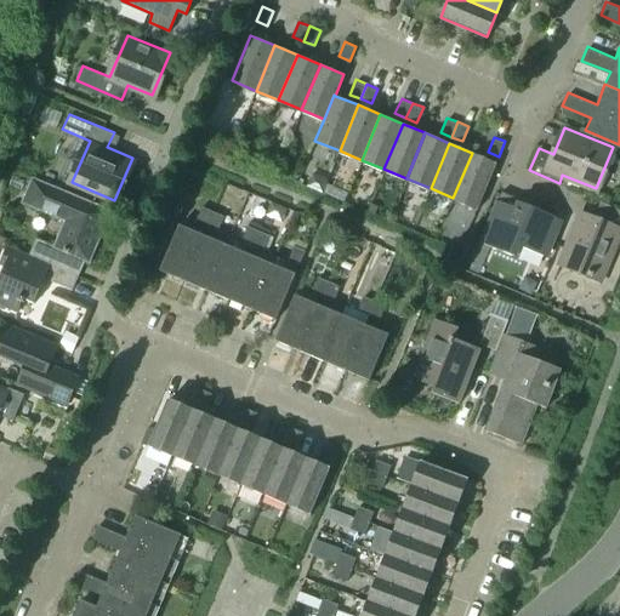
[(477,207),(496,163),(472,153),(453,198),(477,207)]
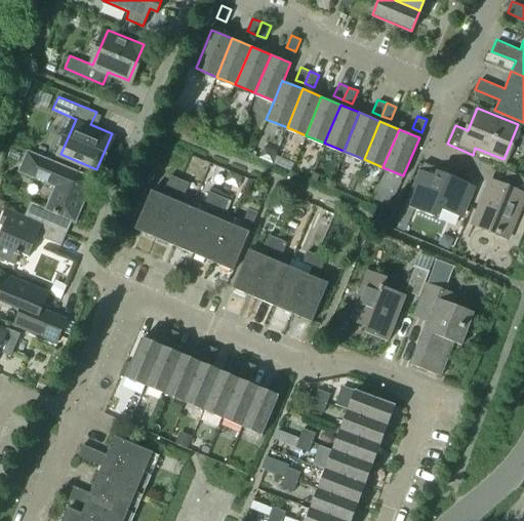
[(75,219),(86,193),(90,183),(88,182),(90,175),(28,149),(19,169),(55,185),(47,206),(32,200),(27,214),(67,231),(72,218),(75,219)]
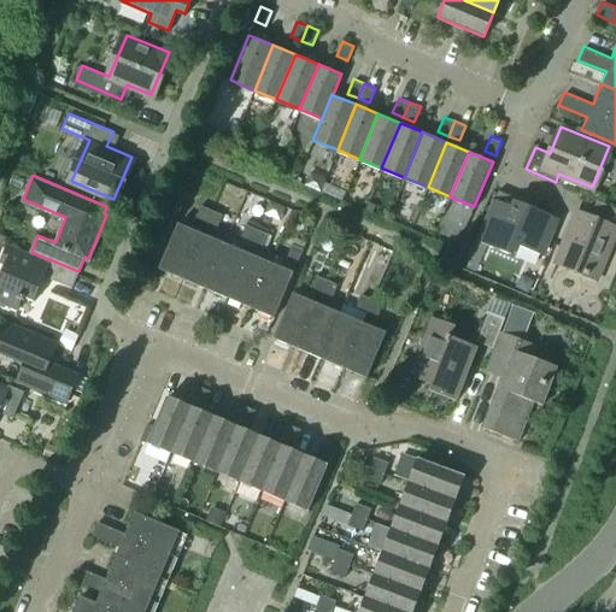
[(545,251),(557,224),(544,219),(547,212),(497,190),(476,239),(509,252),(515,249),(517,242),(541,252),(545,251)]
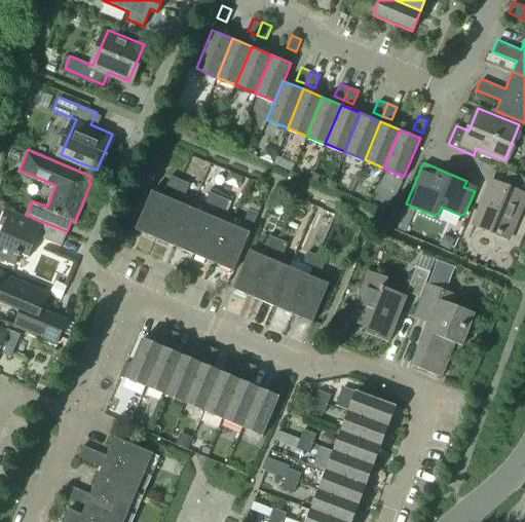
[(509,235),(522,202),(524,203),(524,176),(515,172),(509,187),(491,180),(475,221),(509,235)]
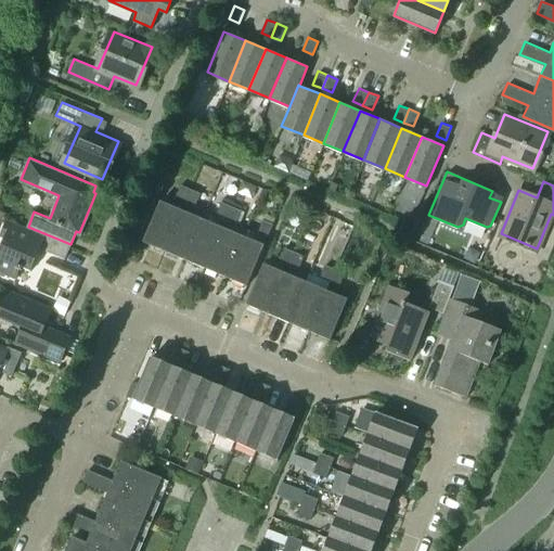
[(184,201),(191,188),(181,183),(175,196),(184,201)]
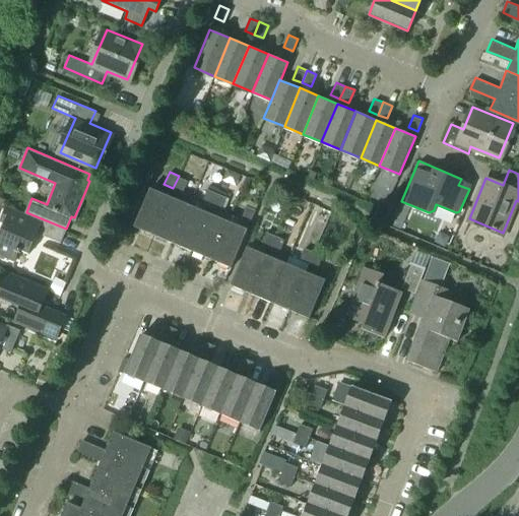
[(182,192),(188,179),(179,176),(173,188),(182,192)]
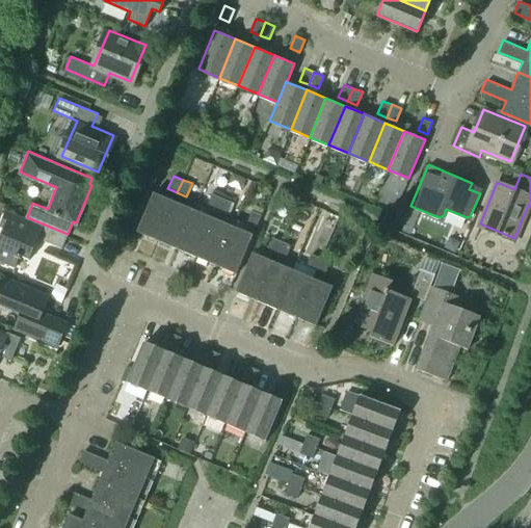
[(157,238),(174,200),(154,191),(137,230),(157,238)]
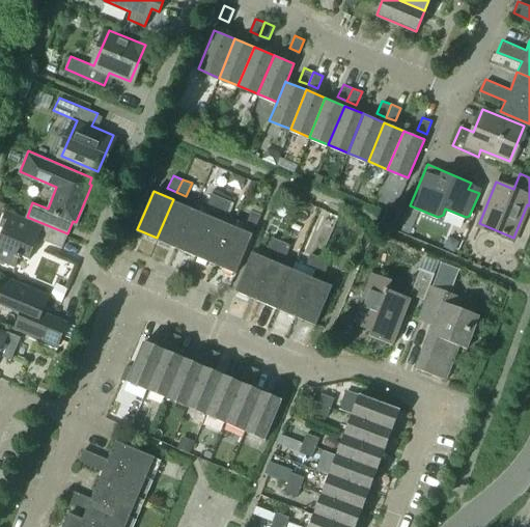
[(216,209),(221,196),(212,192),(206,204),(216,209)]
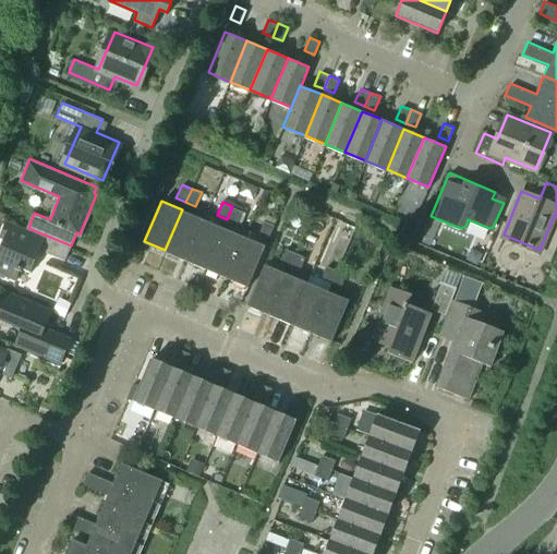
[(237,224),(242,209),(232,206),(227,219),(237,224)]
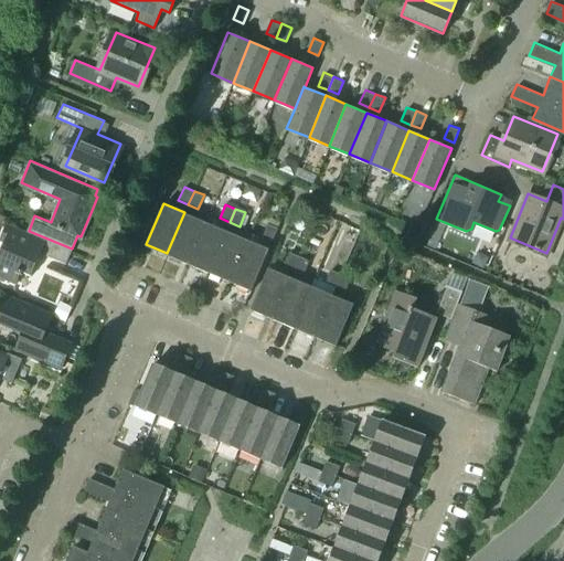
[(188,262),(205,221),(184,212),(167,253),(188,262)]
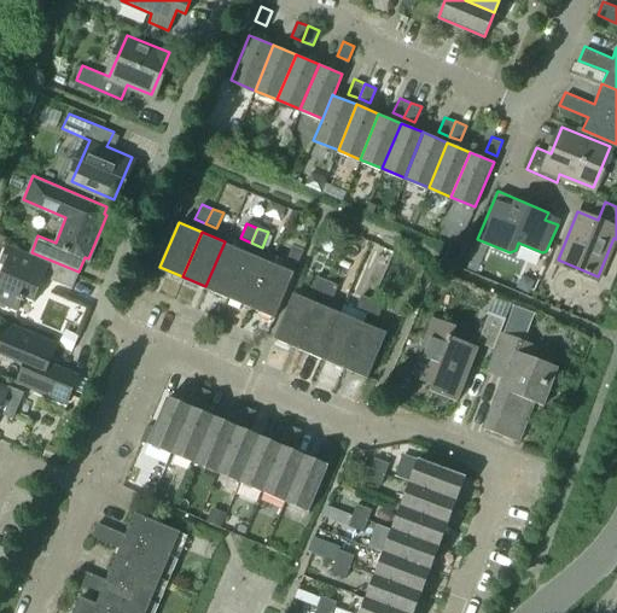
[(228,296),(248,251),(225,241),(205,286),(228,296)]
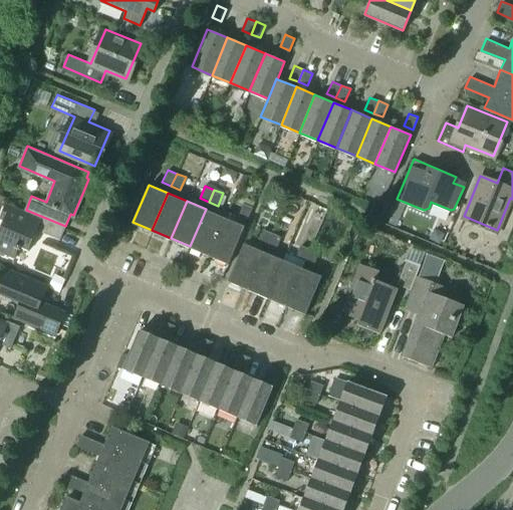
[(65,226),(26,210),(5,202),(0,214),(0,217),(3,219),(0,227),(0,249),(15,256),(18,248),(20,249),(21,246),(28,249),(37,228),(60,238),(65,226)]
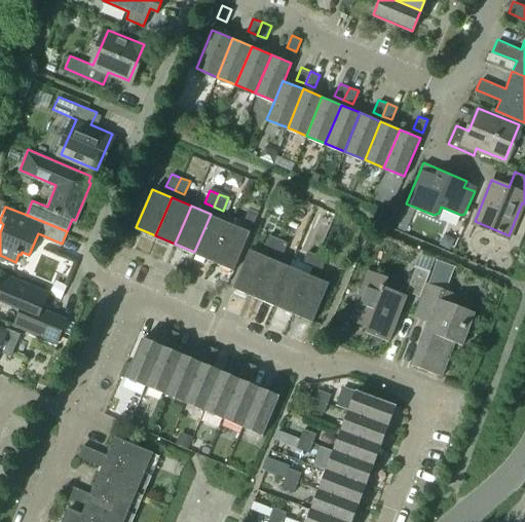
[(253,223),(259,211),(249,207),(244,219),(253,223)]
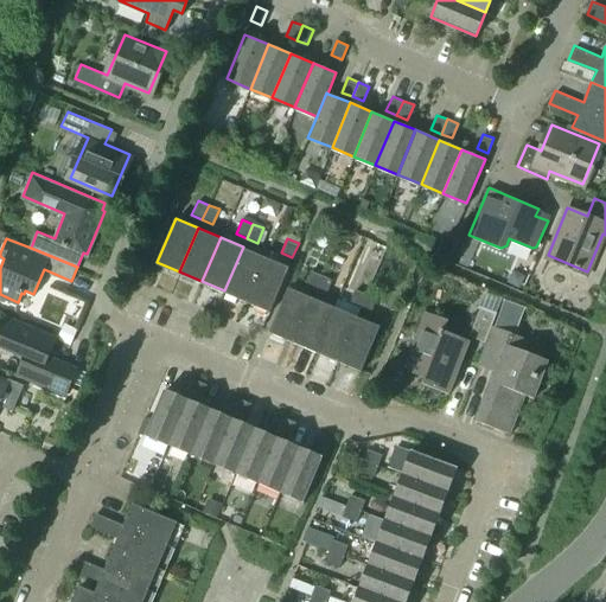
[(247,300),(266,256),(243,247),(224,290),(247,300)]
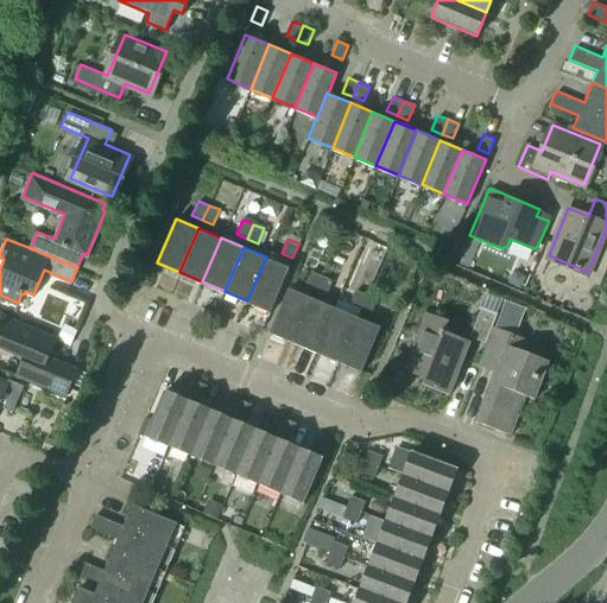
[(271,311),(289,266),(266,256),(247,300),(271,311)]
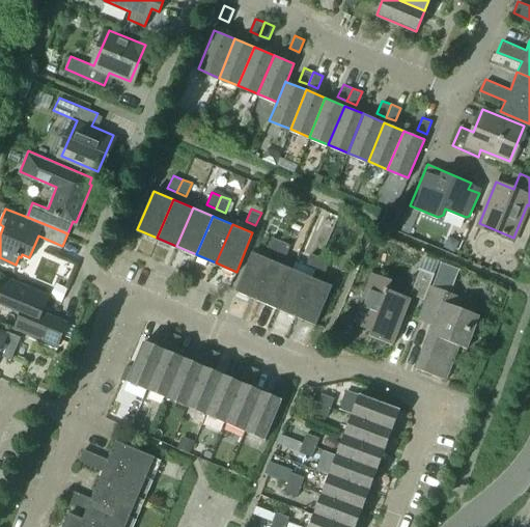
[(276,252),(281,239),(272,236),(267,248),(276,252)]
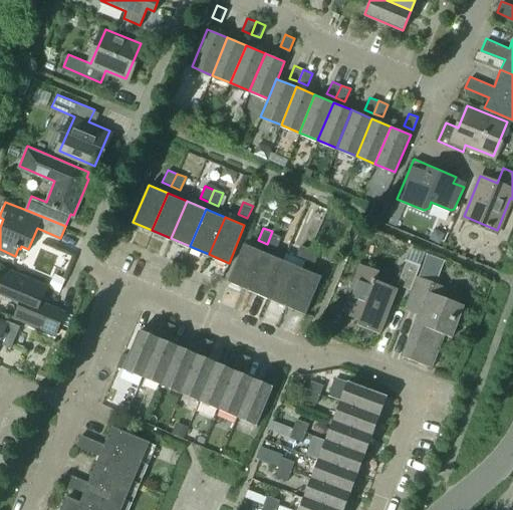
[(276,247),(281,235),(272,231),(267,244),(276,247)]
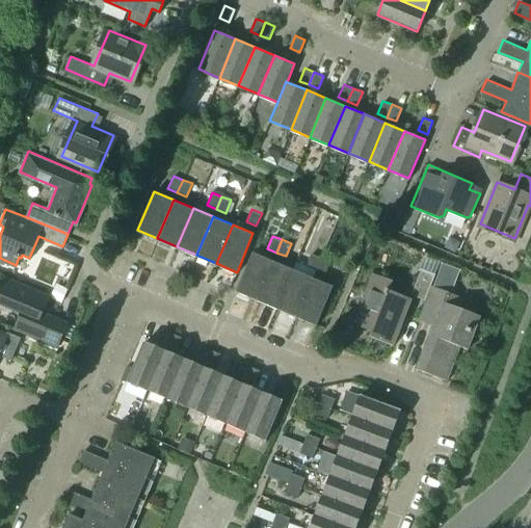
[(257,298),(273,260),(253,252),(236,290),(257,298)]
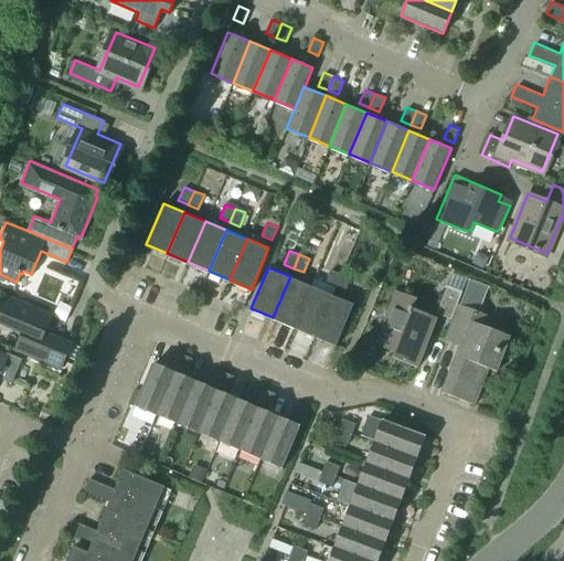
[(334,286),(341,272),(331,268),(325,282),(334,286)]
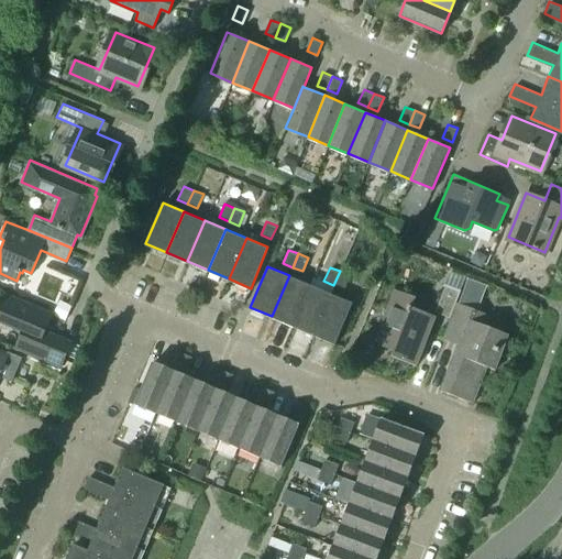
[(344,288),(350,275),(340,271),(333,285),(344,288)]
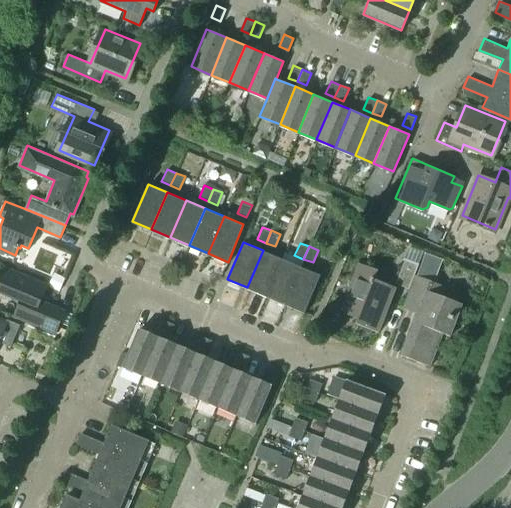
[(267,296),(283,258),(263,250),(247,287),(267,296)]
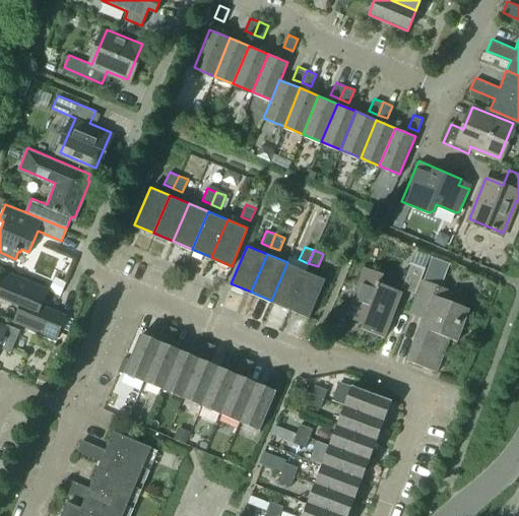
[(457,340),(469,308),(447,300),(451,289),(440,285),(448,264),(430,257),(409,311),(425,317),(408,360),(436,370),(448,336),(457,340)]
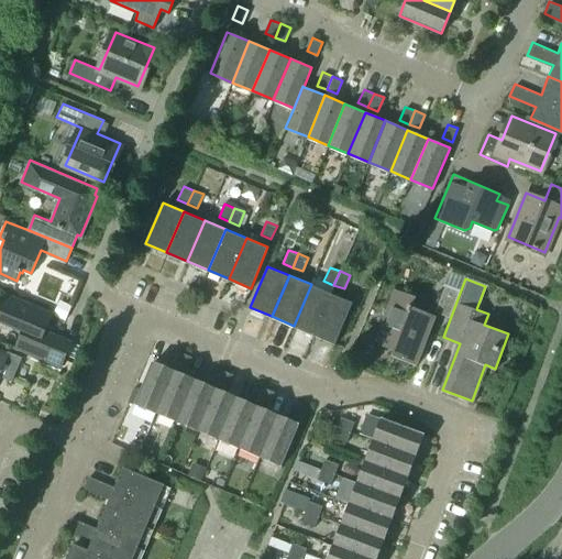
[(450,316),(461,288),(445,283),(434,310),(450,316)]
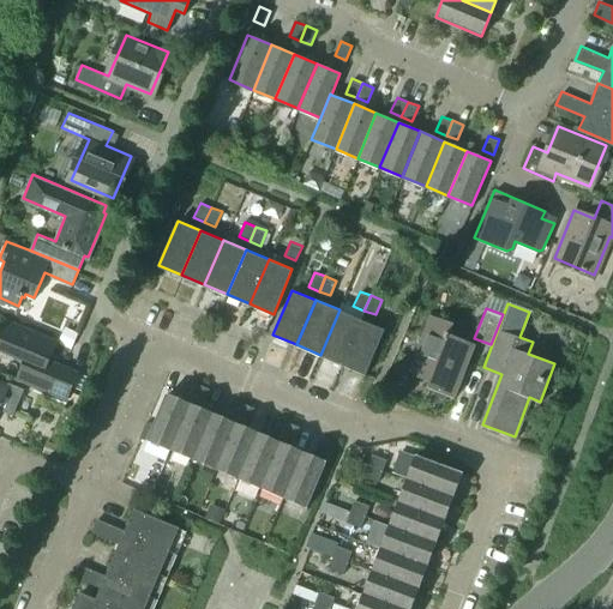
[(341,363),(360,319),(340,309),(320,355),(341,363)]
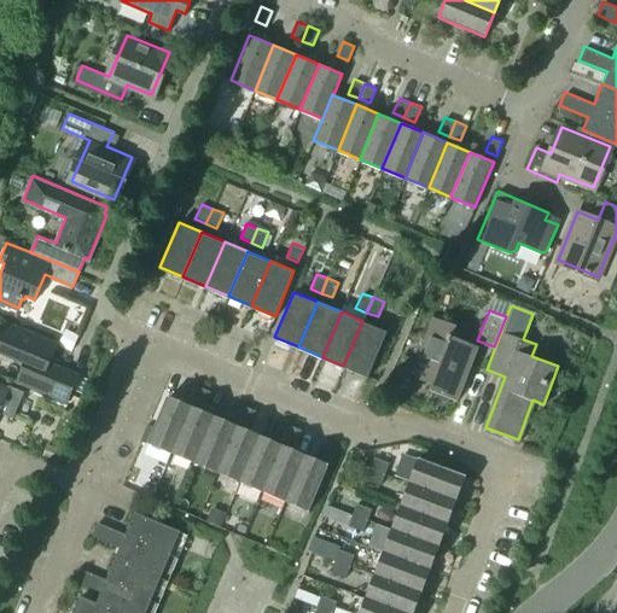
[(418,357),(411,374),(432,383),(430,389),(457,400),(478,345),(452,336),(457,325),(434,315),(418,357)]
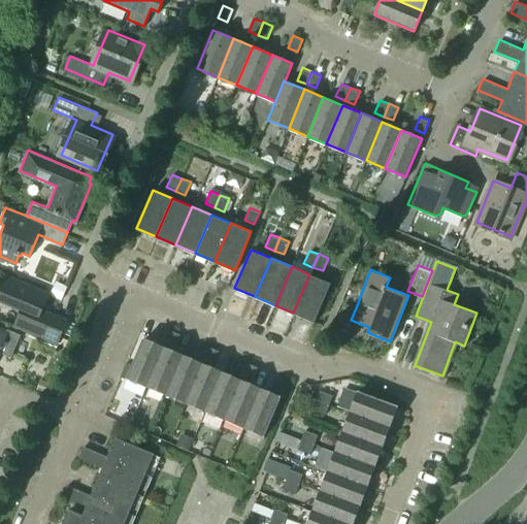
[(66,319),(41,308),(48,292),(3,272),(0,279),(0,300),(8,304),(9,300),(23,306),(15,325),(56,342),(66,319)]
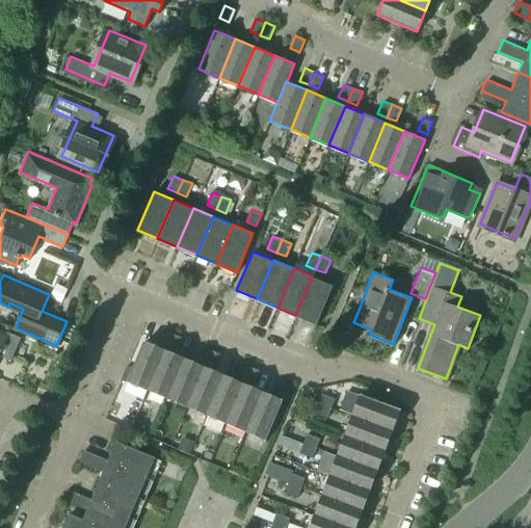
[(316,324),(328,294),(333,285),(312,276),(295,315),(316,324)]
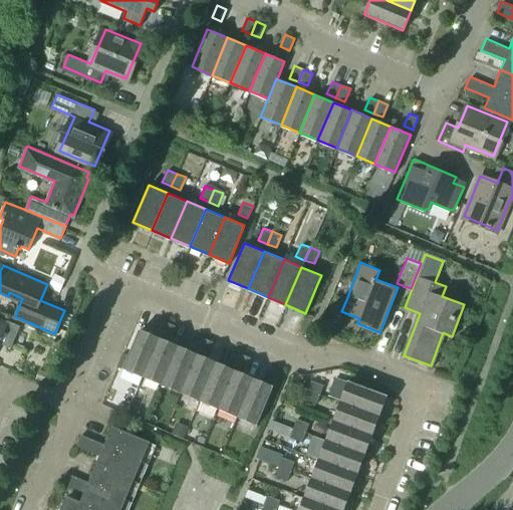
[(161,332),(166,320),(157,316),(152,329),(161,332)]
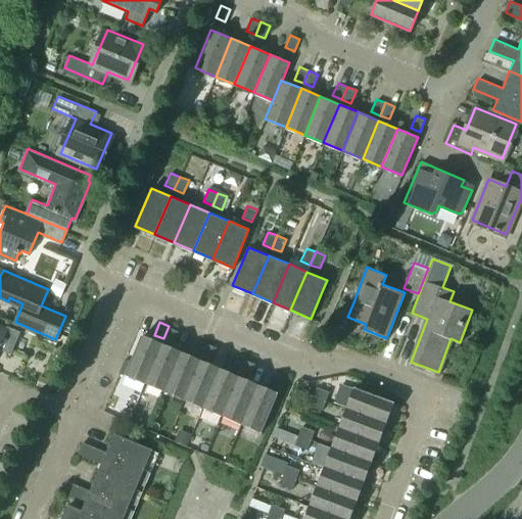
[(0,347),(11,352),(20,330),(7,325),(6,328),(0,325),(0,347)]
